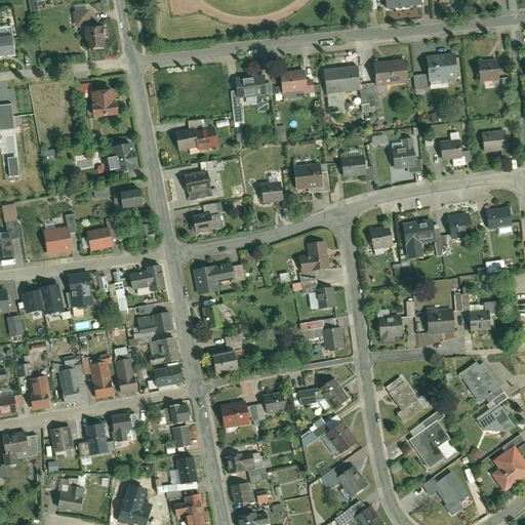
[(365,0),(366,9),(373,9),(372,0),(365,0)]
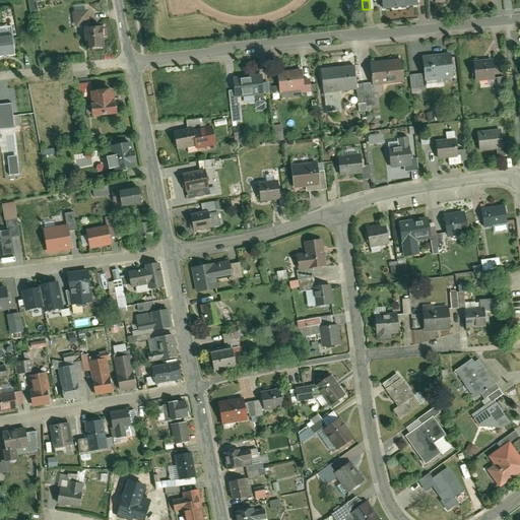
[(85,9),(73,10),(74,23),(87,21),(85,9)]
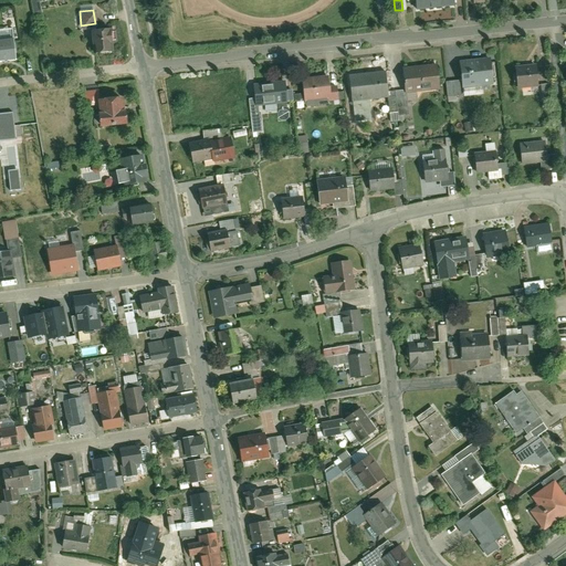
[(93,28),(94,48),(107,46),(107,39),(109,38),(108,25),(93,28)]
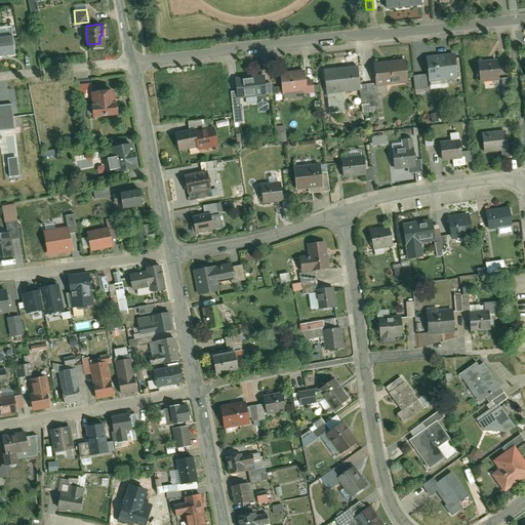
[(0,37),(0,56),(14,55),(12,36),(0,37)]
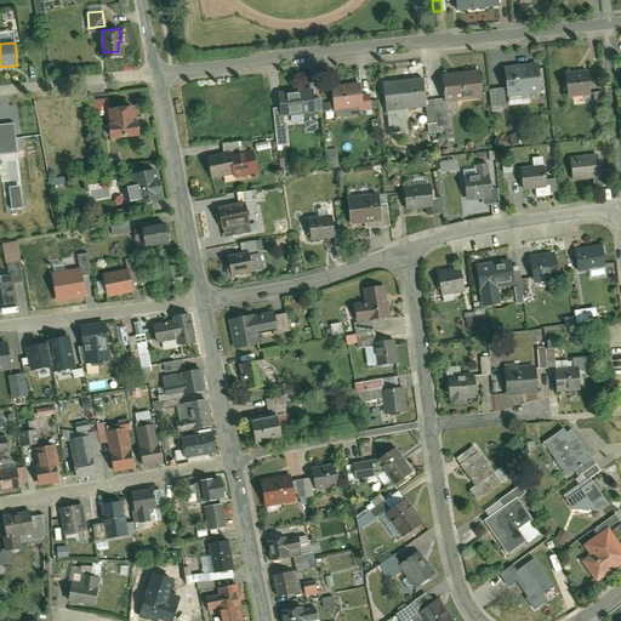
[(535,57),(501,60),(505,91),(539,87),(535,57)]
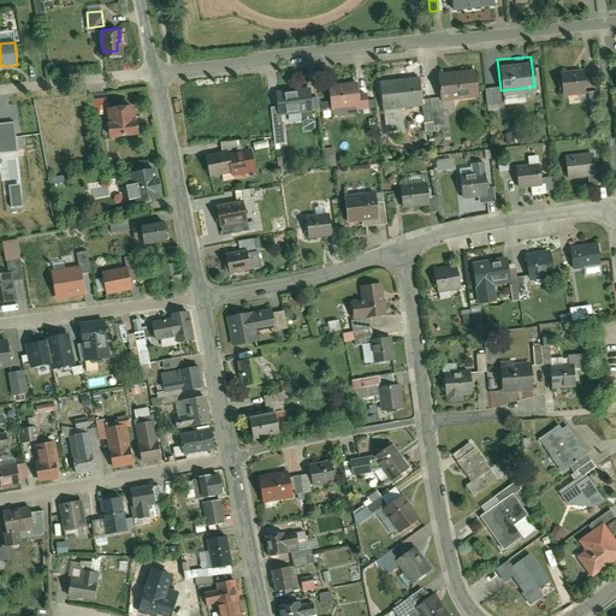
[(474,64),(437,67),(439,96),(478,93),(474,64)]
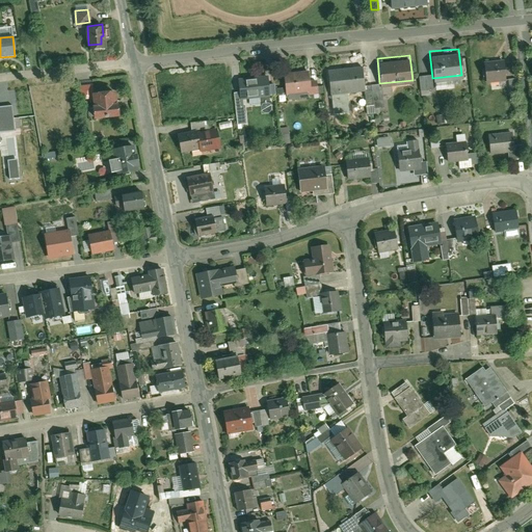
[(502,55),(482,56),(483,76),(504,75),(502,55)]
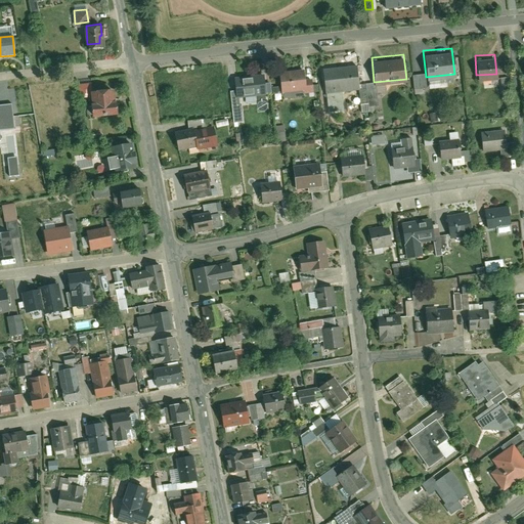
[(356,60),(323,63),(328,105),(342,104),(340,87),(358,86),(356,60)]
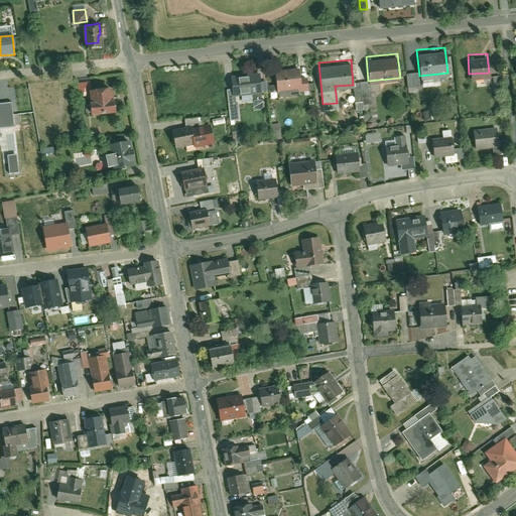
[(298,63),(273,67),(276,86),(300,84),(298,63)]
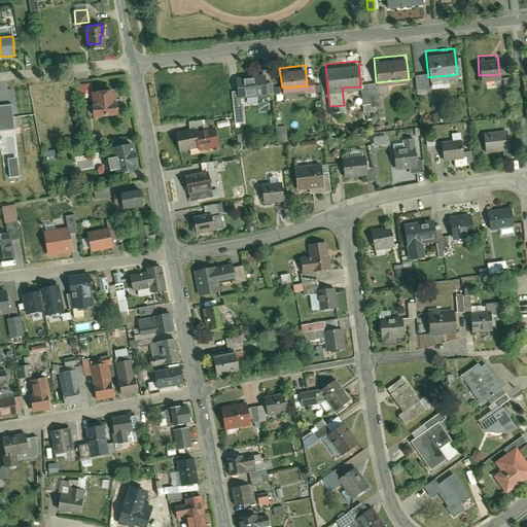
[(264,70),(235,73),(238,95),(267,91),(264,70)]
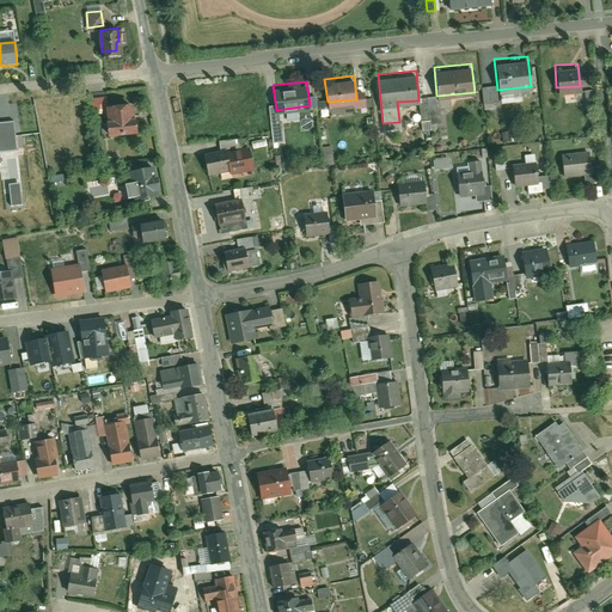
[(134,104),(106,108),(109,121),(106,121),(108,138),(138,134),(134,104)]
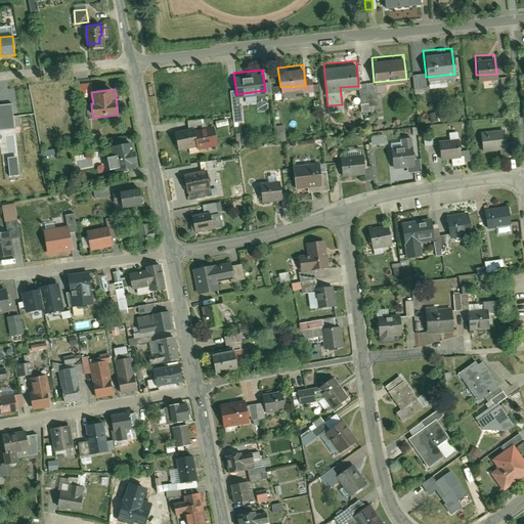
[(260,111),(268,108),(265,93),(256,95),(260,111)]
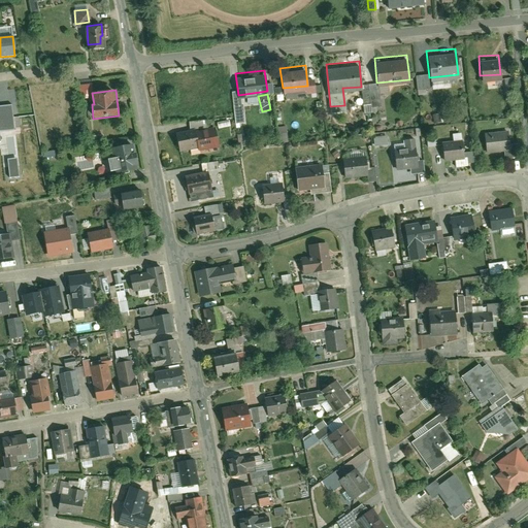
[(0,105),(0,130),(14,129),(12,104),(0,105)]
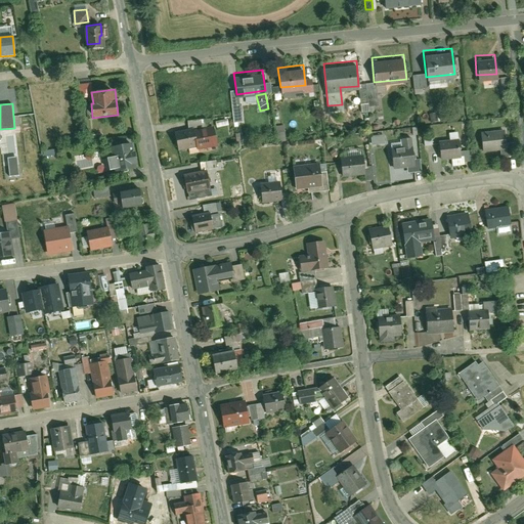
[(186,119),(187,126),(205,125),(204,118),(186,119)]
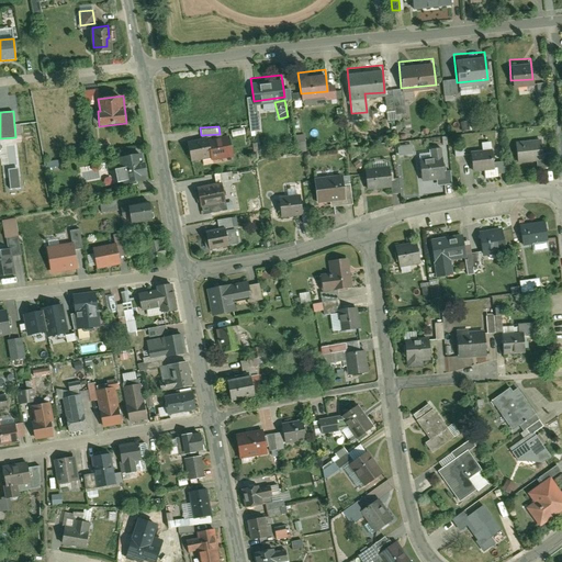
[(295,152),(305,150),(304,134),(294,135),(295,152)]
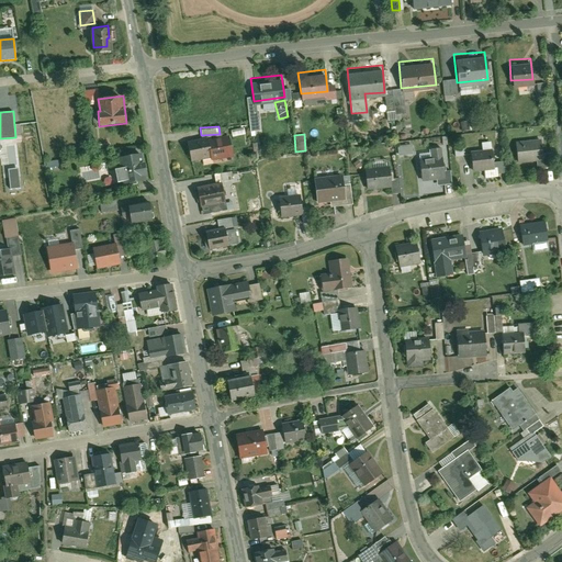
[(206,137),(186,141),(190,161),(201,158),(202,165),(211,163),(211,159),(231,156),(227,135),(206,139),(206,137)]
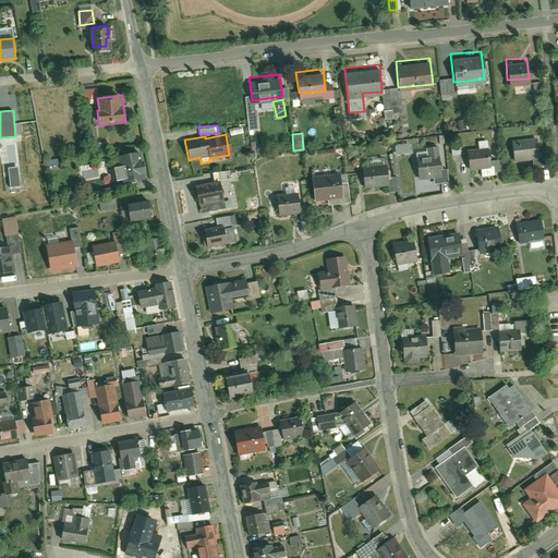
[(536,137),(511,140),(513,162),(532,160),(538,159),(538,152),(536,137)]
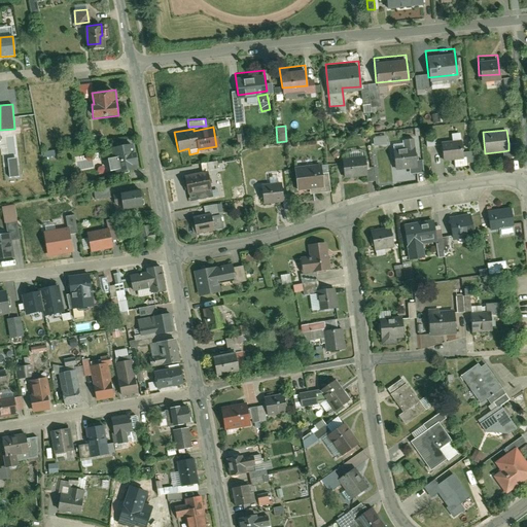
[(372,136),(373,145),(386,143),(385,134),(372,136)]
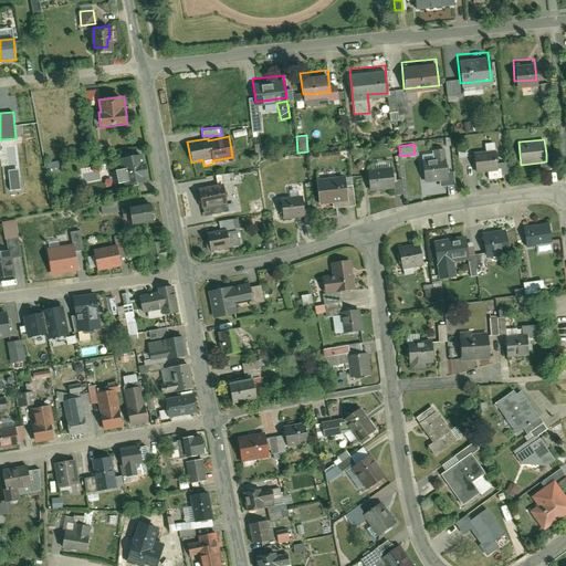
[(435,157),(421,159),(423,180),(438,179),(447,178),(446,170),(443,146),(433,147),(435,157)]
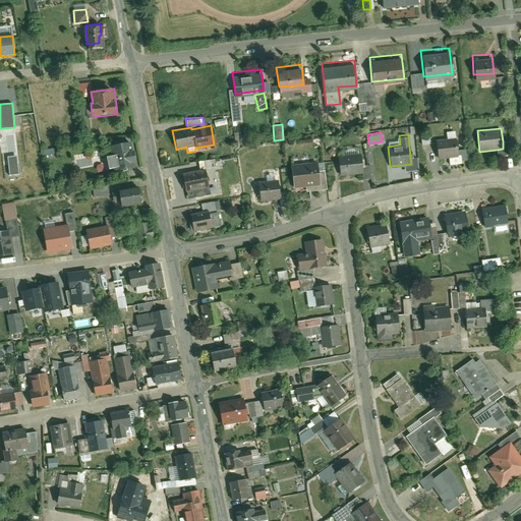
[(455,137),(435,139),(437,158),(447,157),(448,165),(461,164),(460,161),(459,154),(457,154),(456,150),(455,137)]
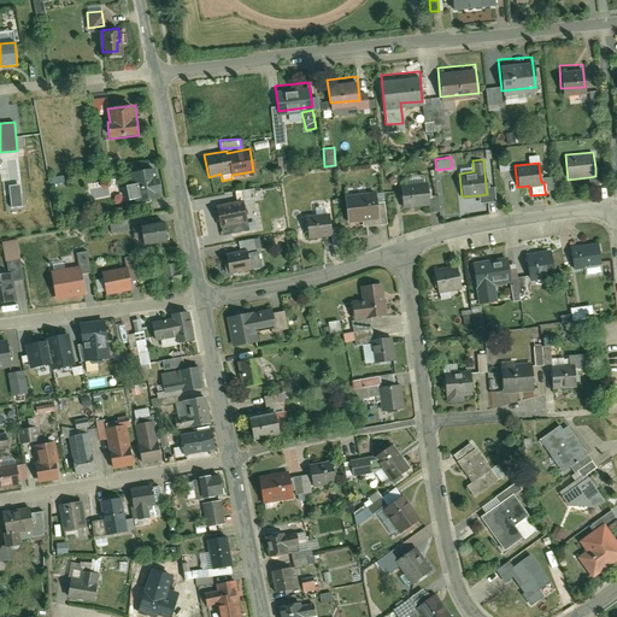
[(605,166),(595,168),(595,176),(588,177),(588,184),(607,182),(605,166)]
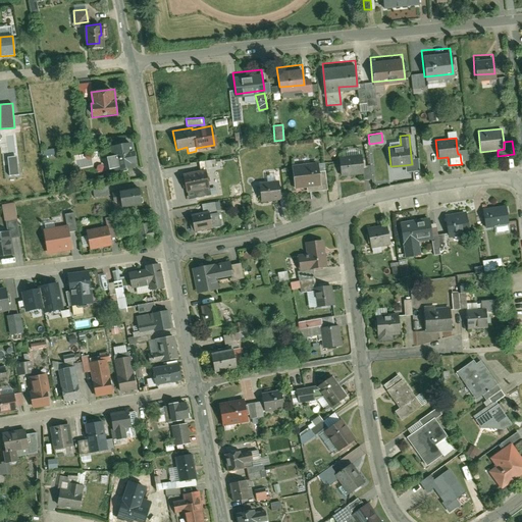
[(137,168),(132,143),(110,147),(111,157),(106,157),(109,170),(113,169),(114,172),(137,168)]
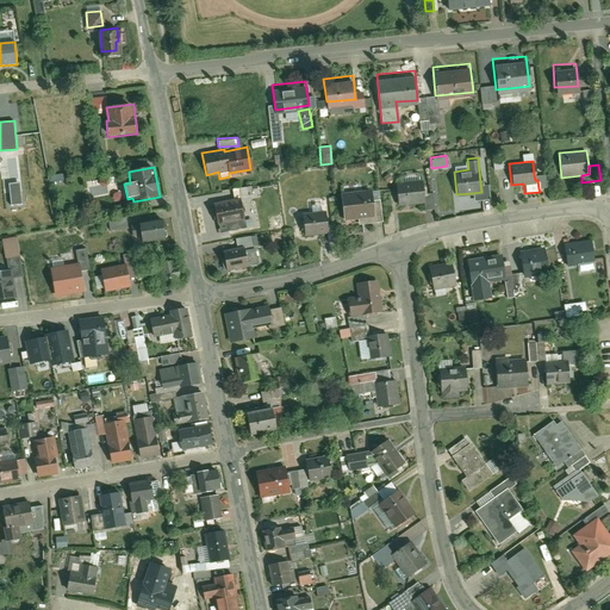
[(537,180),(539,188),(548,187),(546,173),(534,175),(535,180),(537,180)]
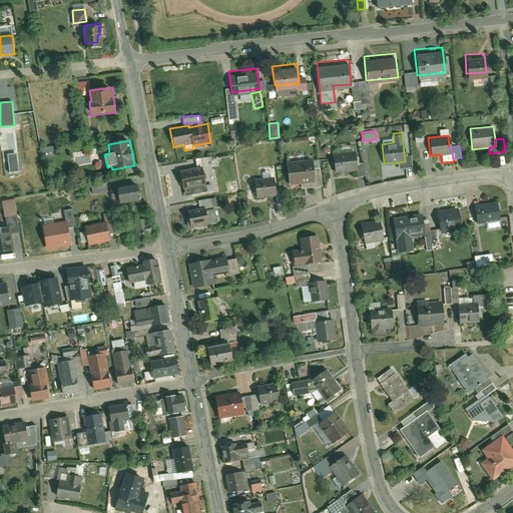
[(354,150),(332,152),(334,171),(356,169),(355,162),(354,150)]
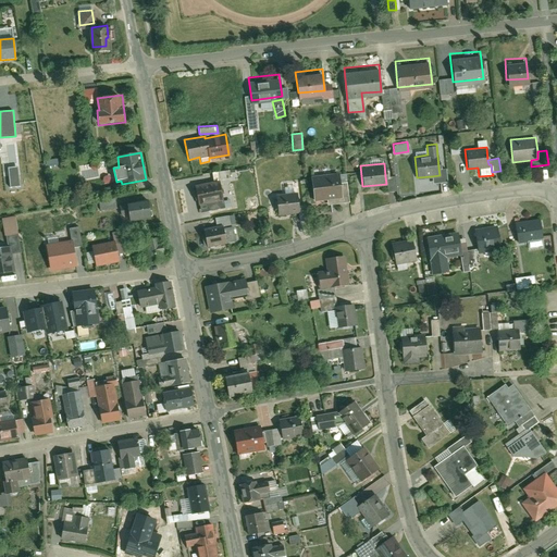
[(19,166),(9,168),(11,187),(21,186),(19,166)]
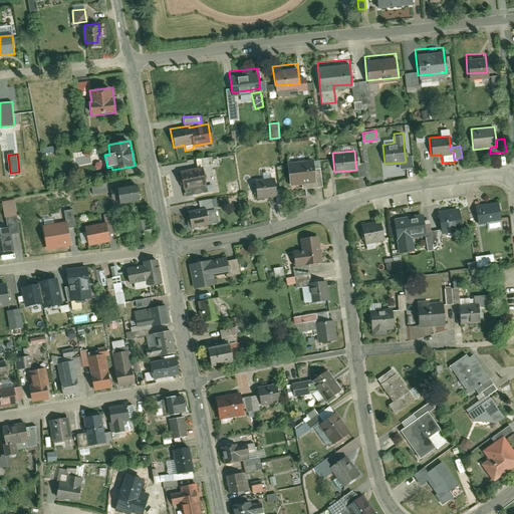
[(411,154),(405,155),(406,162),(398,163),(399,170),(412,168),(411,154)]
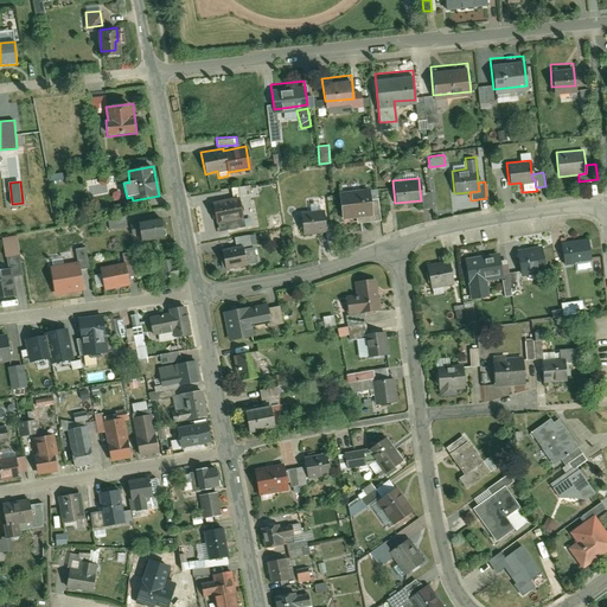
[(229,186),(230,196),(249,193),(248,184),(229,186)]
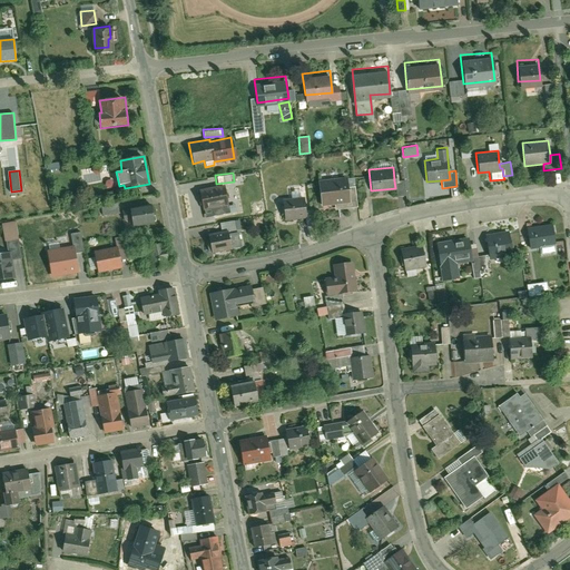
[(345,176),(317,180),(321,205),(333,203),(334,208),(350,206),(347,186),(345,176)]
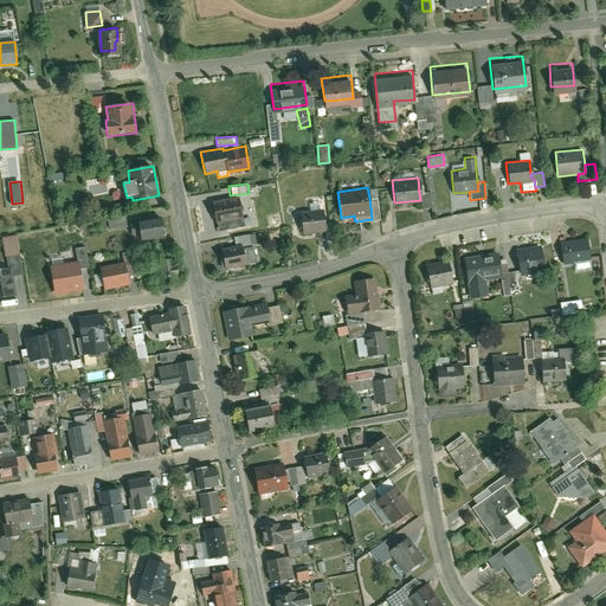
[(429,191),(419,192),(420,200),(421,208),(430,207),(429,191)]
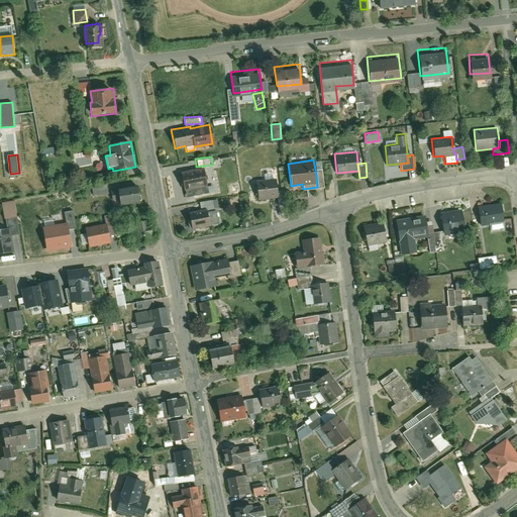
[(181,172),(184,190),(191,188),(193,194),(204,192),(203,185),(206,185),(202,168),(181,172)]
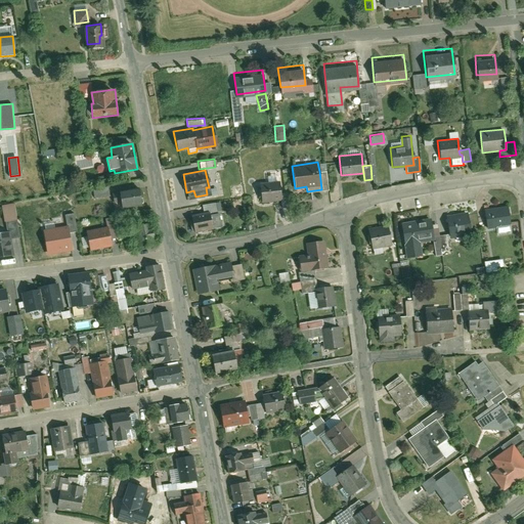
[(325,170),(319,171),(321,189),(328,188),(325,170)]
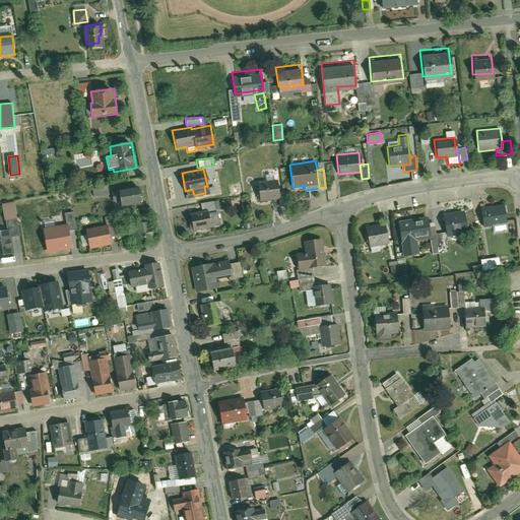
[(276,180),(256,182),(259,200),(278,198),(277,191),(276,180)]
